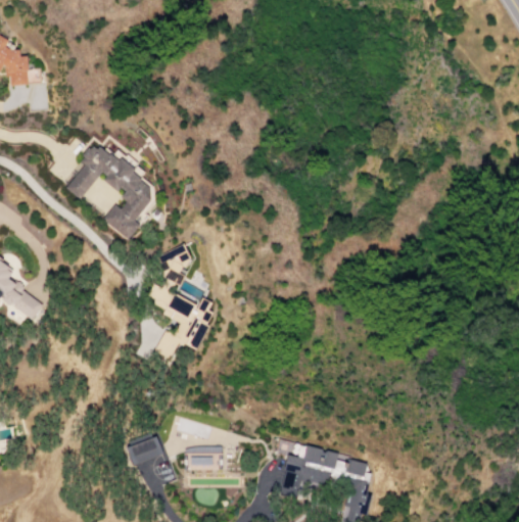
[(29,84),(28,55),(20,55),(20,49),(14,49),(6,47),(8,40),(0,34),(0,72),(5,63),(6,75),(10,78),(10,85),(29,84)]
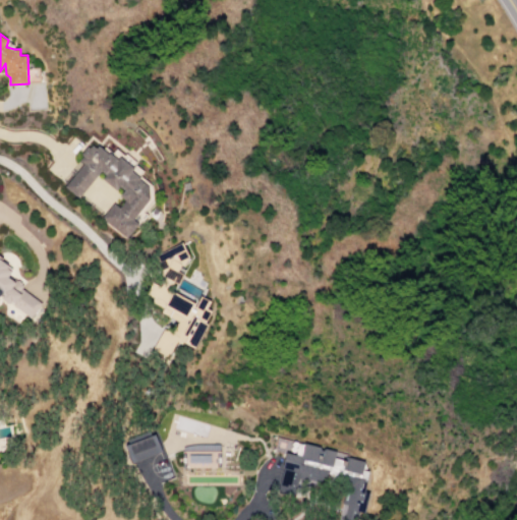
[(129,237),(139,223),(135,220),(152,196),(154,185),(134,171),(135,164),(117,151),(111,151),(107,148),(90,146),(82,155),(81,161),(83,162),(66,186),(81,197),(104,179),(115,187),(126,188),(121,196),(114,204),(103,218),(129,237)]
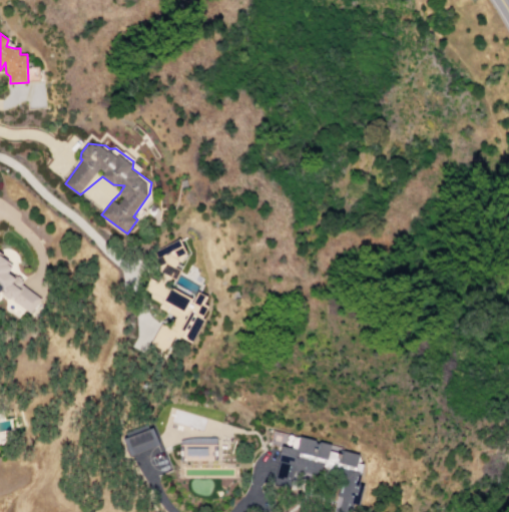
[(0,292),(32,313),(43,296),(9,274),(15,263),(0,252),(0,292)]
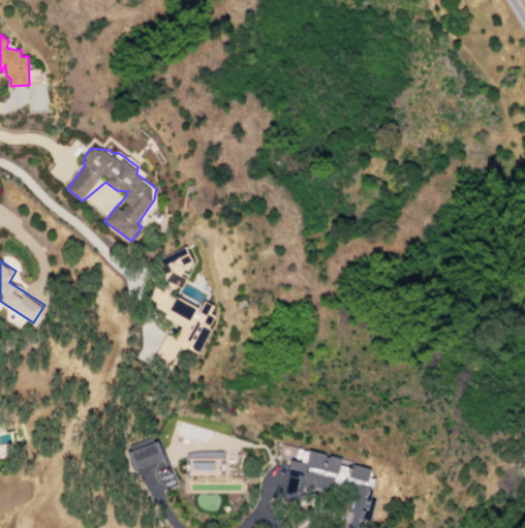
[(199,353),(216,315),(212,313),(215,305),(204,300),(201,307),(173,294),(173,293),(156,286),(152,298),(171,305),(165,318),(181,325),(176,337),(166,333),(157,355),(173,362),(180,345),(199,353)]
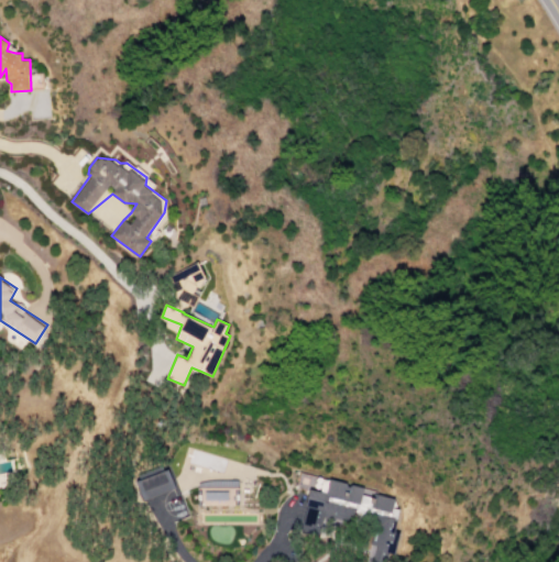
[(138,478),(142,498),(175,491),(171,471),(138,478)]
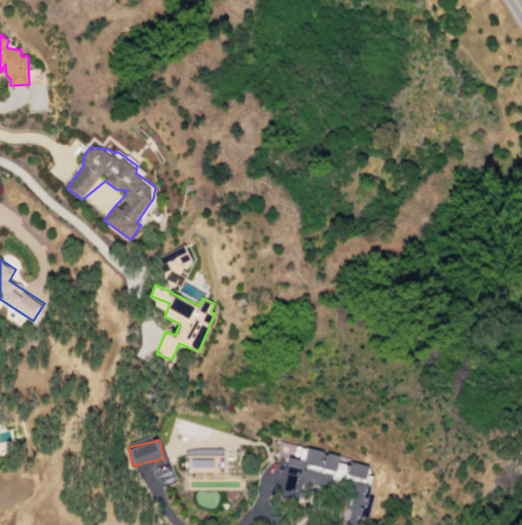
[(281,441),(369,463),(367,474),(372,476),(368,496),(373,498),(369,517),(356,514),(353,524),(341,524),(348,490),(303,479),(298,501),(282,496),(287,472),(285,472),(288,457),(280,456),(277,451),(281,441)]
